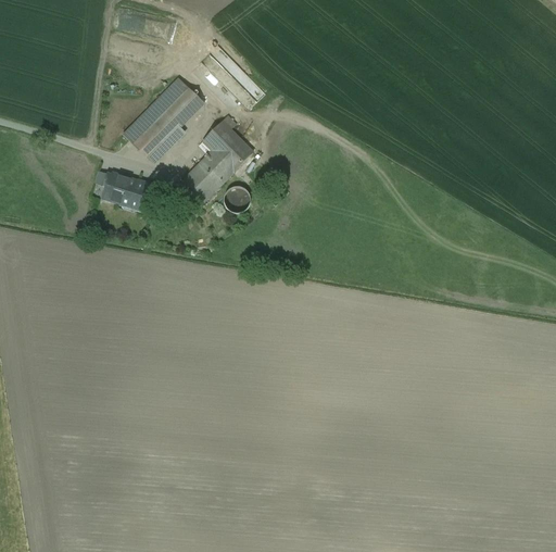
[(179,76),(137,118),(147,128),(134,141),(149,157),(204,101),(179,76)]
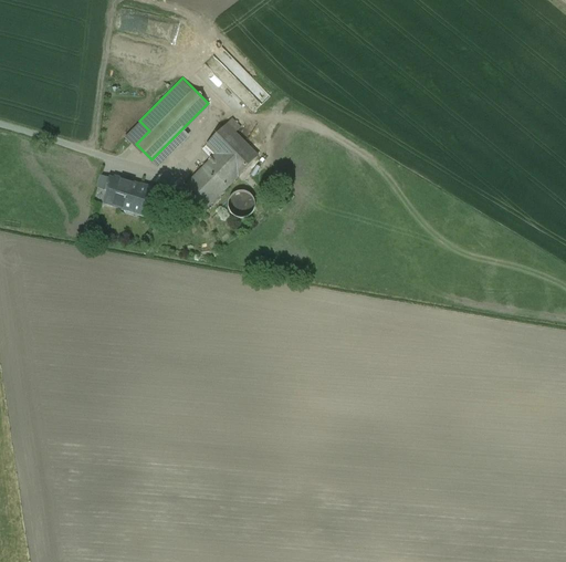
[(217,152),(184,184),(206,206),(238,174),(258,154),(234,131),(241,124),(232,116),(207,142),(217,152)]
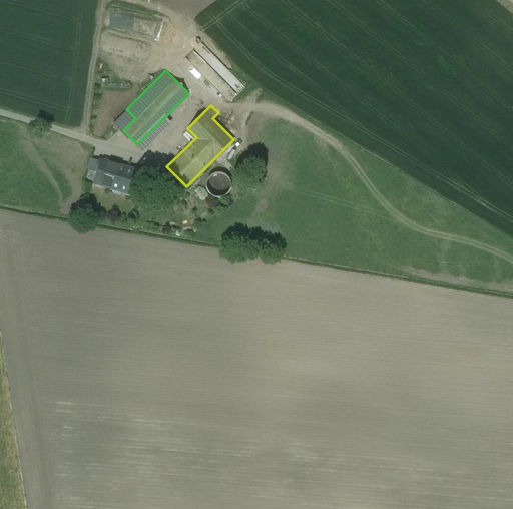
[(95,168),(98,157),(91,155),(88,166),(95,168)]
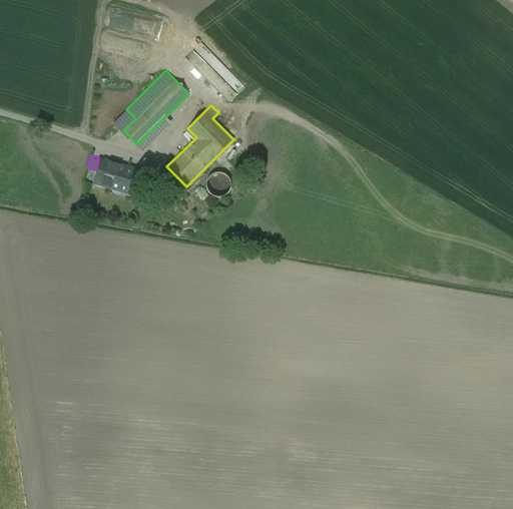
[(109,161),(99,158),(96,170),(98,170),(94,180),(111,186),(112,183),(135,191),(142,171),(135,169),(136,167),(127,164),(126,168),(118,165),(118,163),(109,160),(109,161)]
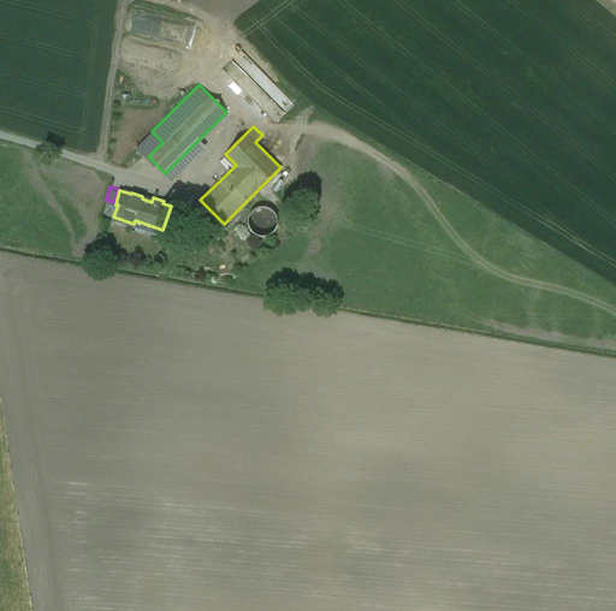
[(277,225),(278,219),(277,213),(273,208),(268,206),(262,205),(256,206),(252,209),(249,214),(248,220),(249,225),(253,230),(258,233),(264,235),(268,233),(273,230),(277,225)]
